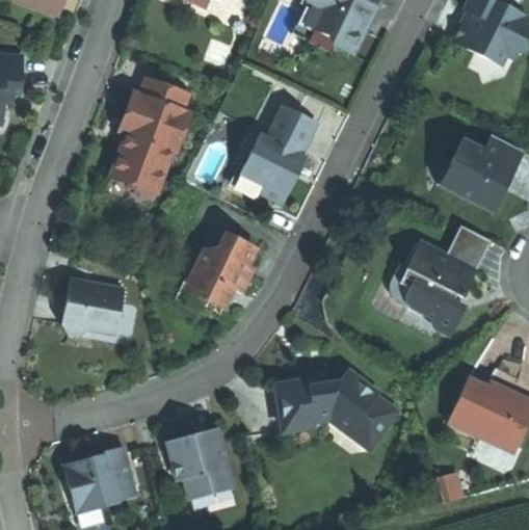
[(28,0),(56,10),(59,0),(28,0)]
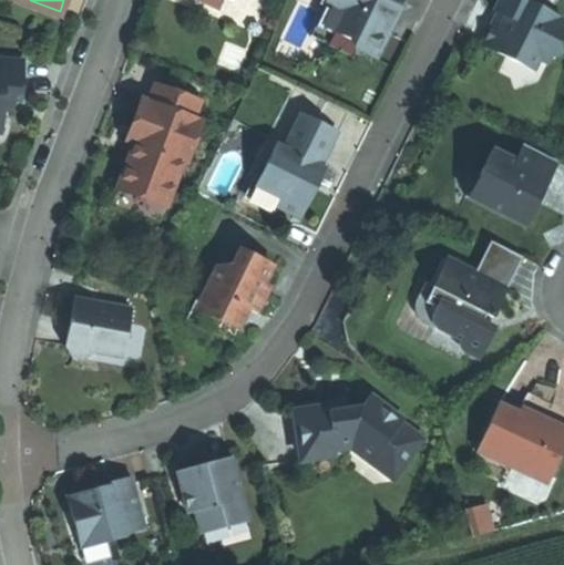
[(401,0),(327,0),(335,3),(345,9),(334,30),(358,41),(361,50),(378,58),(390,32),(387,26),(391,16),(398,14),(404,1),(401,0)]
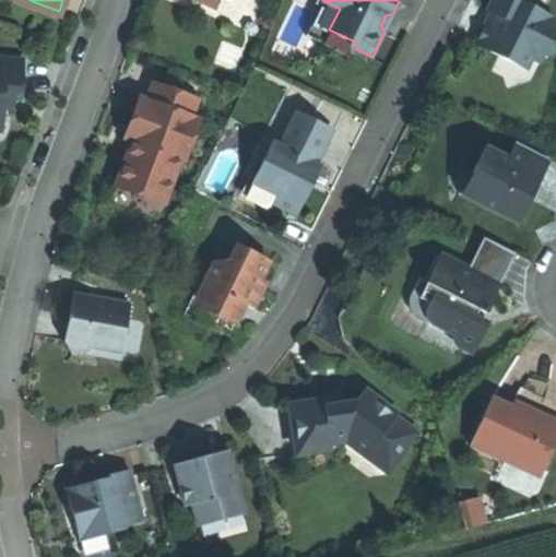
[(493,0),(489,9),(494,10),(477,44),(513,59),(518,48),(521,49),(535,56),(536,57),(547,54),(555,51),(555,38),(555,14),(548,11),(542,8),(540,11),(529,6),(531,0),(493,0)]
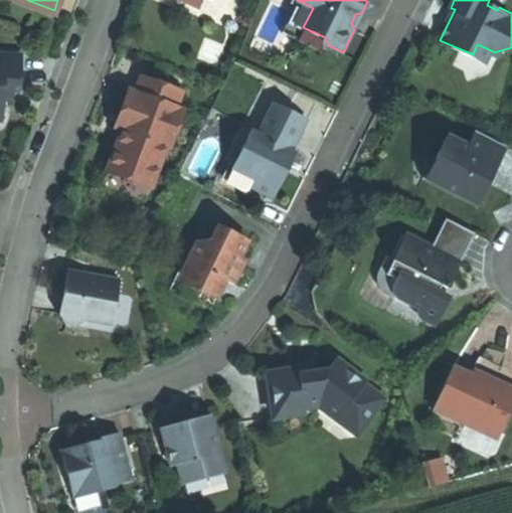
[(313,8),(304,3),(295,22),(303,27),(313,8)]
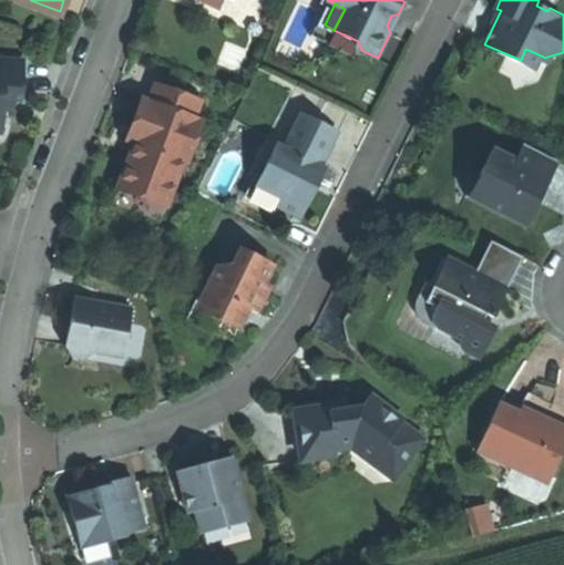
[(387,26),(390,32),(395,23),(398,14),(391,16),(387,26)]
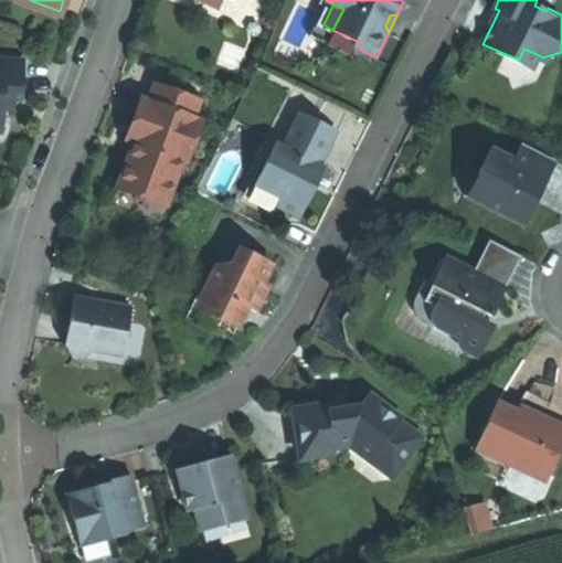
[(523,49),(519,60),(536,67),(541,56),(527,50),(523,49)]
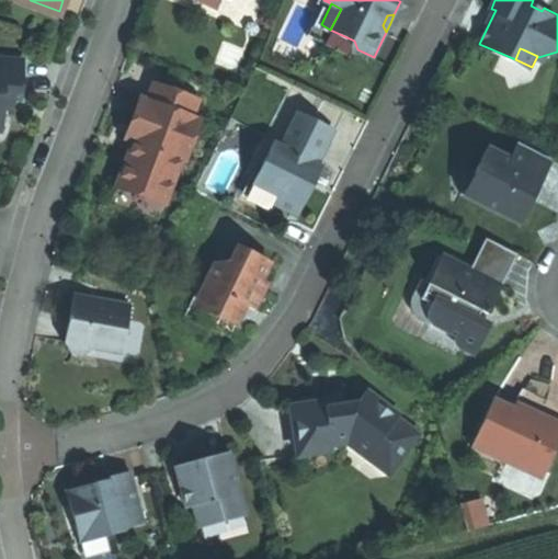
[(0,129),(1,130),(2,107),(3,98),(13,99),(13,91),(21,91),(22,76),(23,59),(0,57),(0,129)]
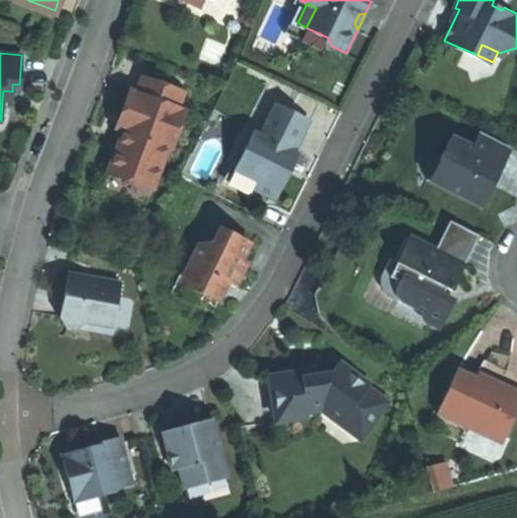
[(3,90),(2,100),(11,100),(12,91),(3,90)]
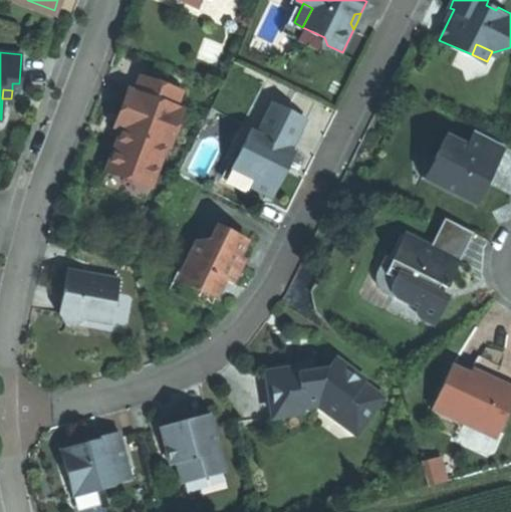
[(137,92),(129,89),(121,111),(129,113),(123,128),(118,142),(107,171),(151,187),(166,145),(171,147),(184,109),(176,107),(137,92)]
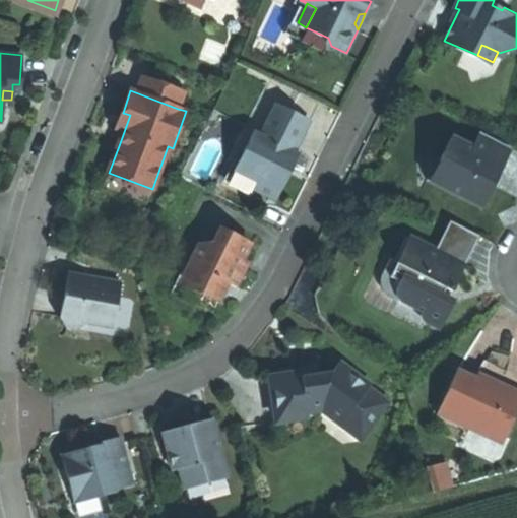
[(294,152),(309,120),(276,105),(261,136),(253,132),(235,169),(259,181),(255,189),(276,199),(288,175),(283,172),(294,152)]
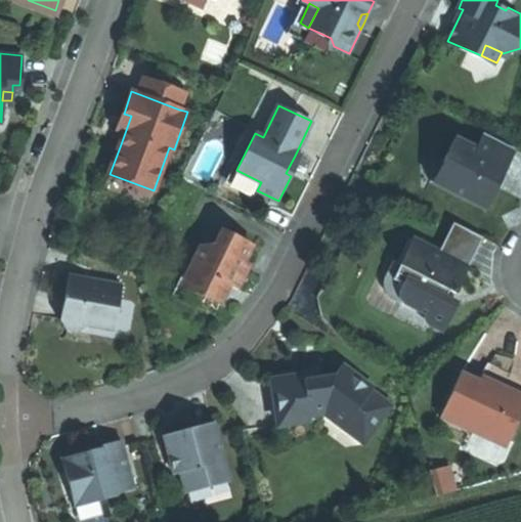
[(131,116),(124,114),(119,127),(126,130),(131,116)]
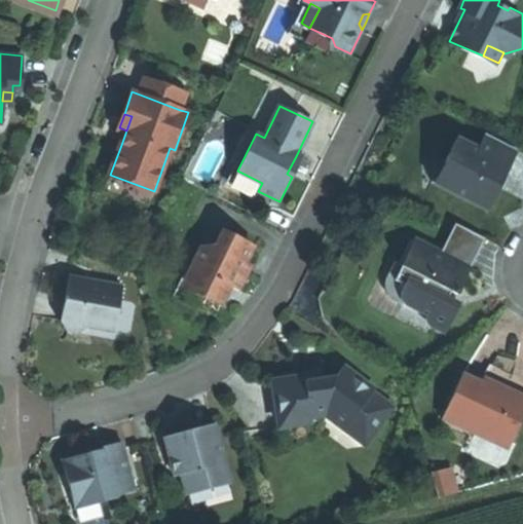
[(456,137),(445,160),(452,164),(442,185),(488,208),(499,185),(495,183),(514,146),(485,133),(478,147),(456,137)]
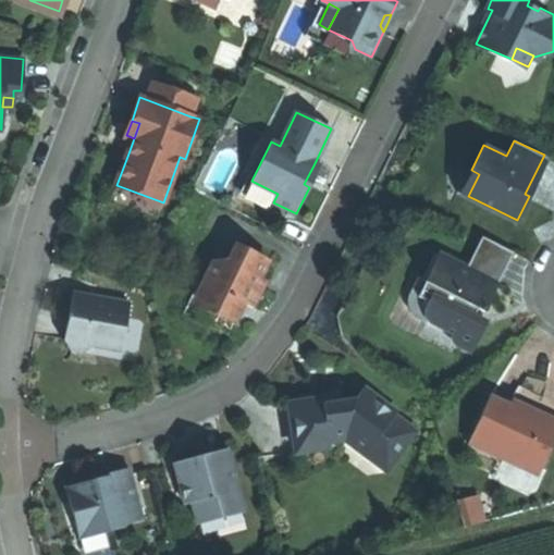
[(304,184),(309,187),(314,176),(320,165),(315,163),(304,184)]
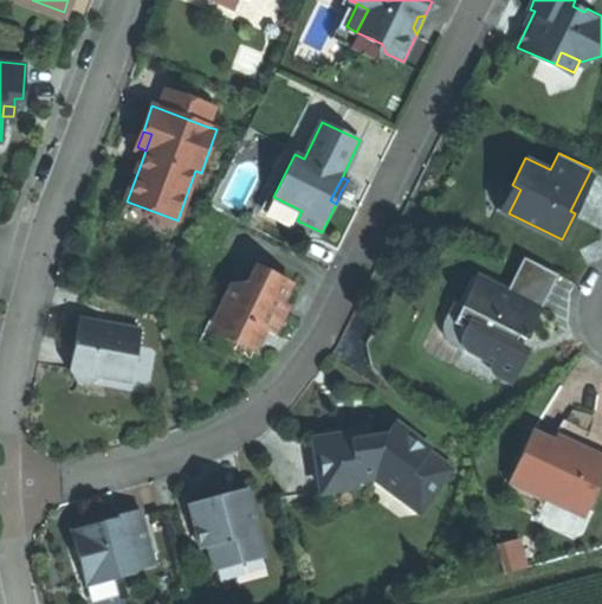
[(498,207),(509,213),(520,190),(512,185),(498,187),(499,205),(498,207)]
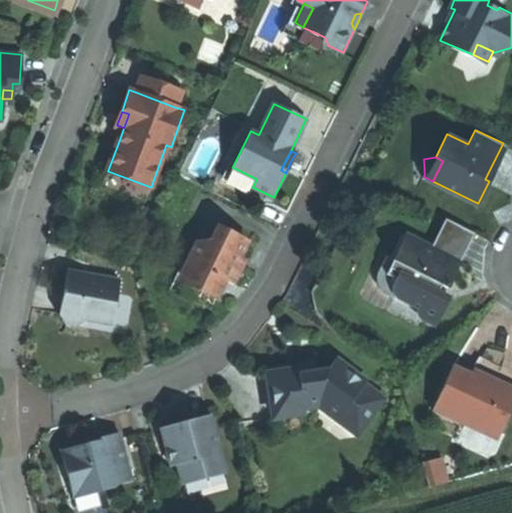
[(461,265),(476,233),(447,219),(434,247),(407,234),(394,262),(387,276),(397,280),(393,288),(396,298),(419,310),(423,320),(437,326),(451,298),(446,295),(440,292),(443,285),(449,289),(461,265)]
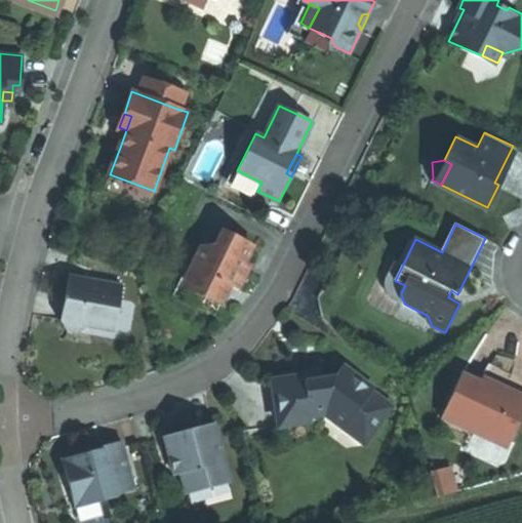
[(222,246),(227,234),(223,232),(216,246),(222,246)]
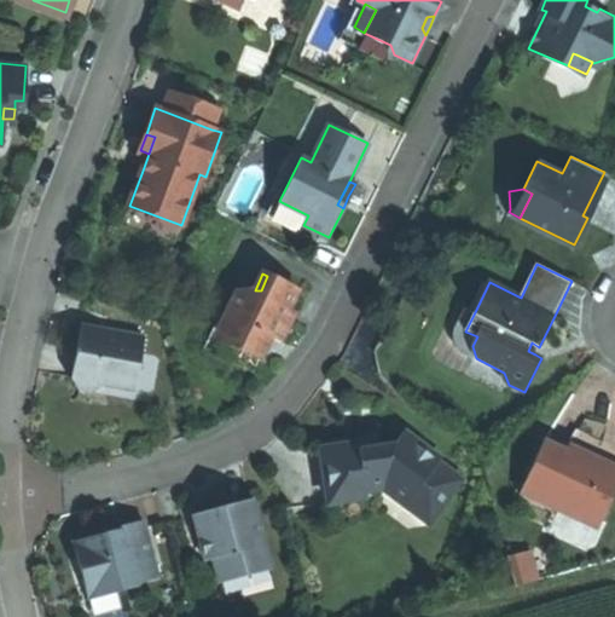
[(219,329),(219,330),(221,339),(222,339),(259,356),(260,357),(271,335),(276,326),(286,330),(290,322),(295,311),(289,309),(297,290),(267,276),(261,290),(255,290),(237,292),(219,329)]
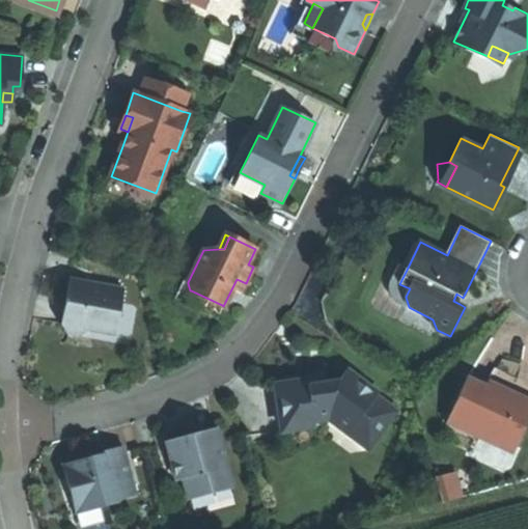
[(399,284),(407,270),(399,266),(393,279),(392,280),(392,282),(391,283),(391,284),(391,285),(390,287),(390,288),(390,289),(391,290),(391,293),(391,294),(392,295),(392,296),(392,297),(393,299),(394,300),(395,301),(395,302),(396,303),(397,303),(398,304),(399,305),(400,305),(403,306),(404,306),(405,307),(406,307),(408,307),(409,307),(406,297),(410,288),(399,284)]
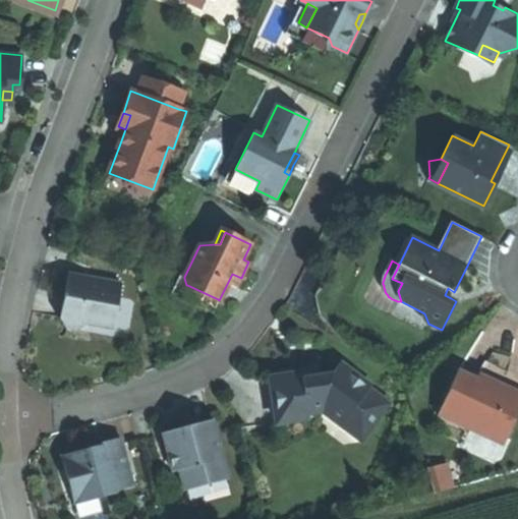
[(121,283),(68,274),(65,295),(61,316),(68,327),(76,329),(85,324),(85,321),(113,326),(121,283)]
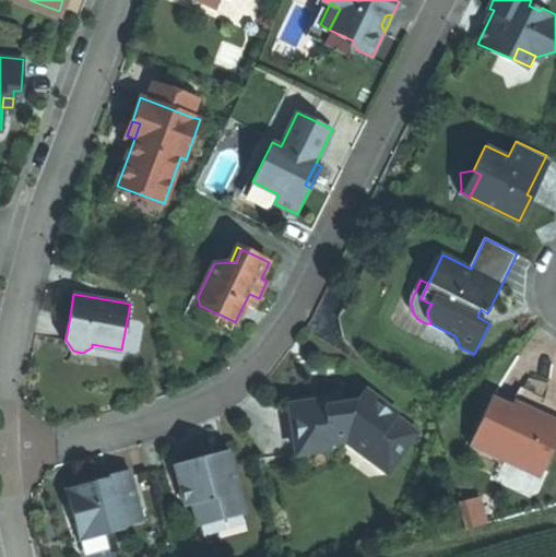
[(249,294),(245,303),(255,307),(259,298),(249,294)]
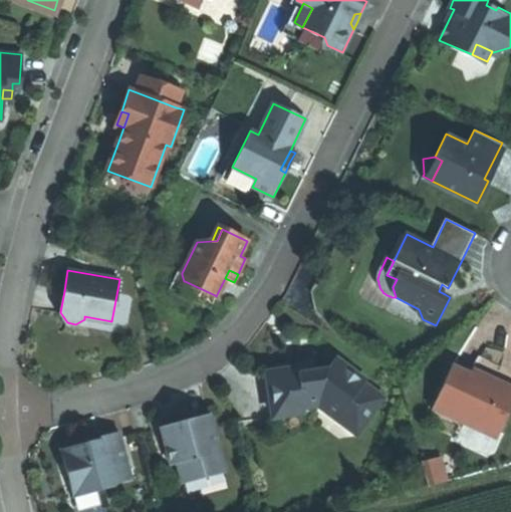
[(215,295),(185,281),(179,293),(209,307),(215,295)]
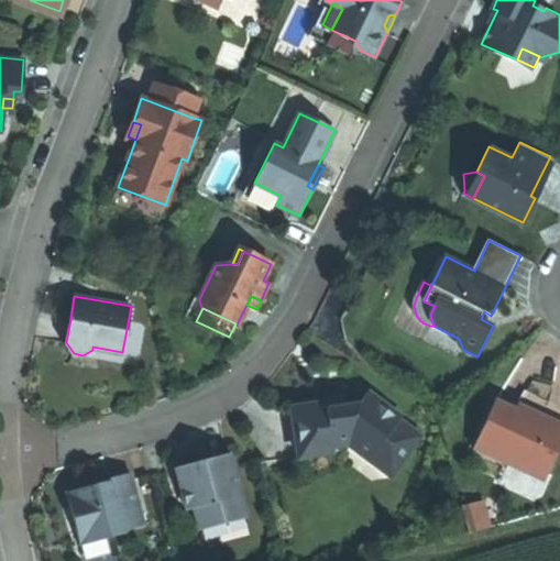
[(491,316),(484,311),(481,319),(487,322),(491,316)]
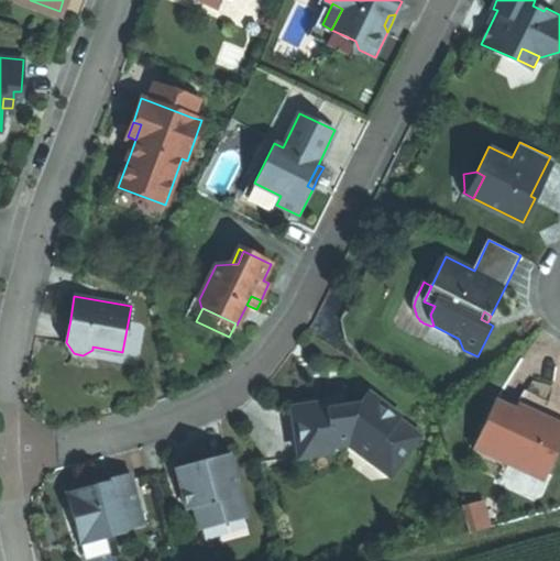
[(401,417),(366,393),(354,409),(348,405),(328,408),(327,403),(310,406),(293,408),(299,455),(335,451),(335,444),(349,443),(354,448),(363,437),(377,447),(371,455),(391,470),(388,473),(390,474),(418,436),(398,420),(401,417)]
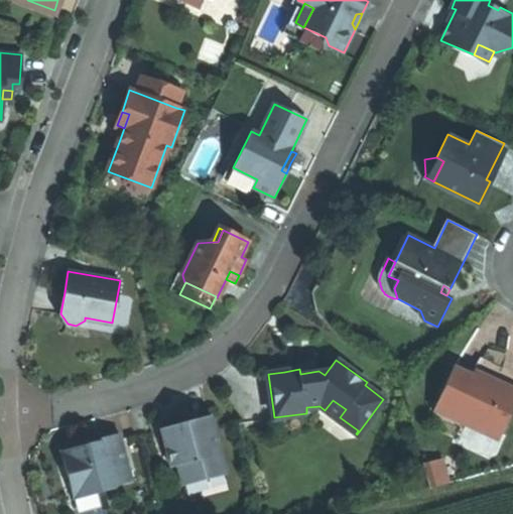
[(512,388),(496,380),(475,370),(472,376),(454,367),(433,410),(473,428),(476,421),(501,432),(512,406),(512,388)]
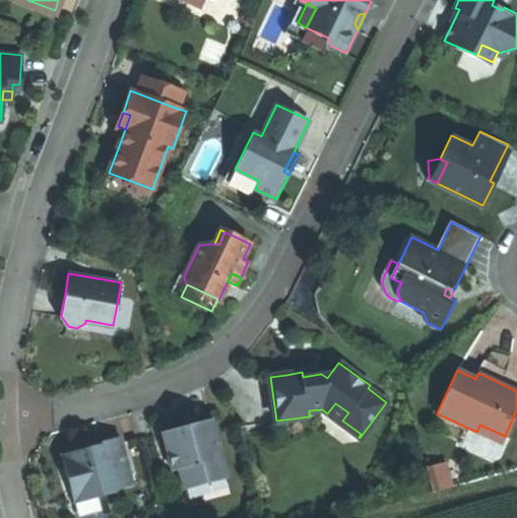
[(335,403),(327,413),(359,437),(361,434),(342,421),(348,412),(335,403)]
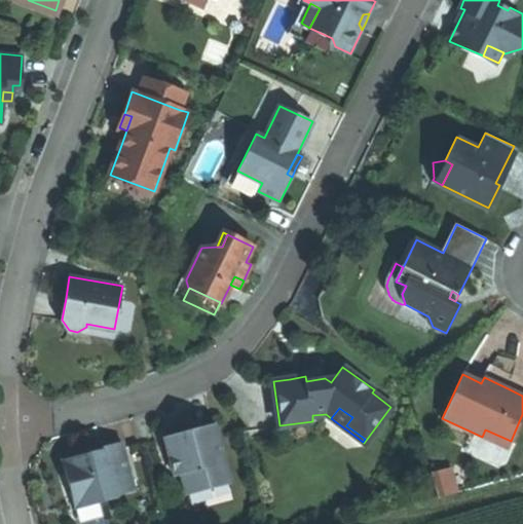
[(227,478),(214,423),(187,431),(164,436),(171,459),(178,457),(182,473),(187,493),(214,486),(213,481),(227,478)]
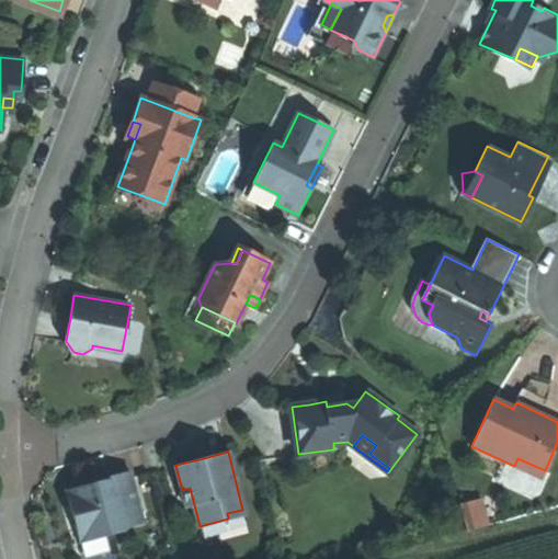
[(517,458),(514,466),(541,478),(545,470),(517,458)]
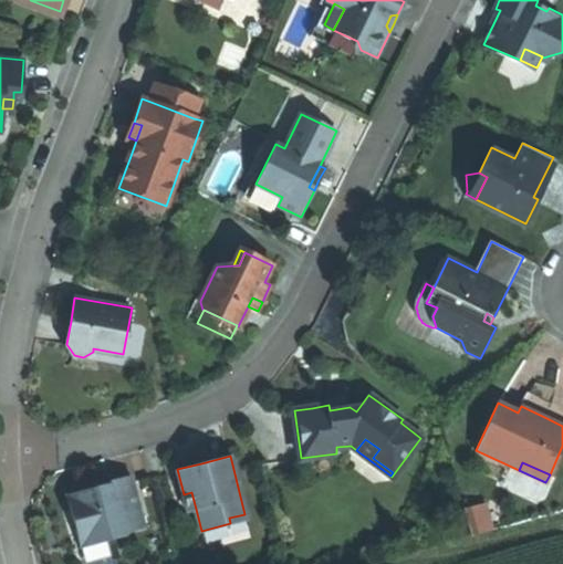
[(81,545),(146,528),(131,474),(110,481),(112,486),(103,489),(94,491),(93,487),(66,494),(81,545)]
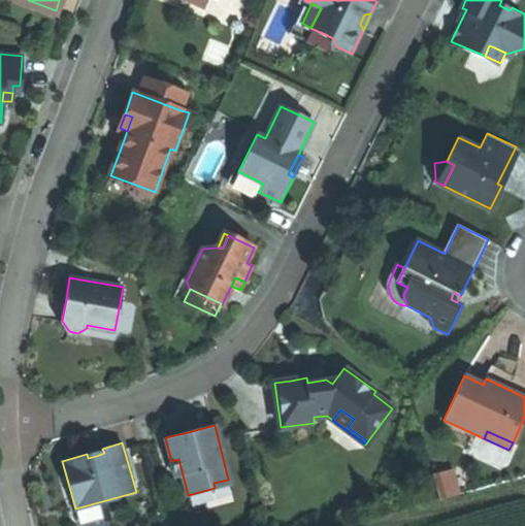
[(178,459),(171,461),(175,477),(183,474),(178,459)]
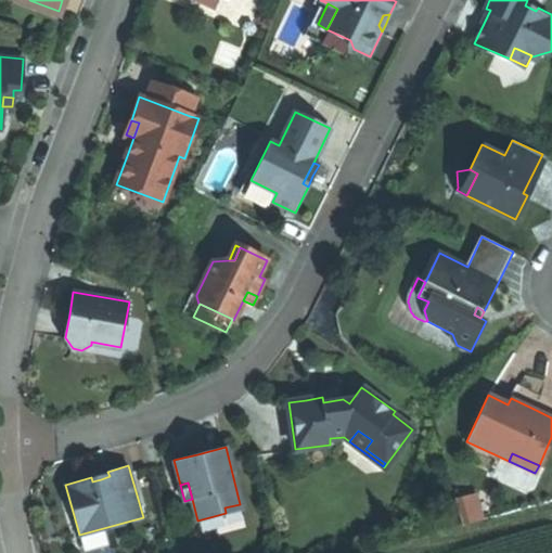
[(475,492),(454,498),(461,524),(482,518),(475,492)]
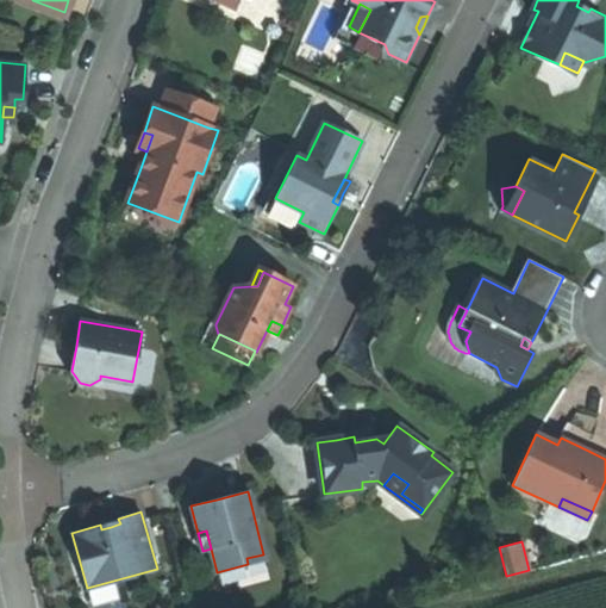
[(266,560),(263,554),(247,558),(248,564),(266,560)]
